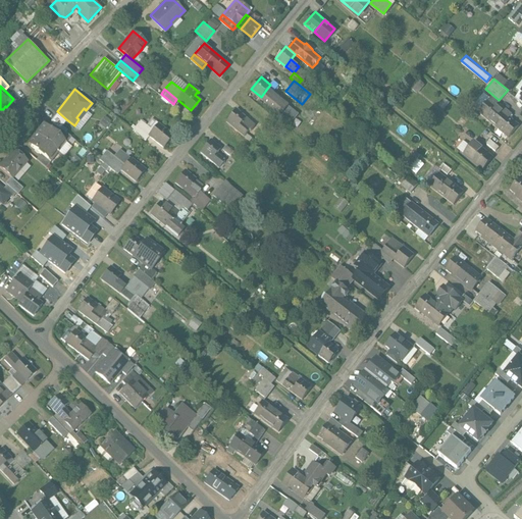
[(274,97),(266,90),(261,97),(268,103),(274,97)]
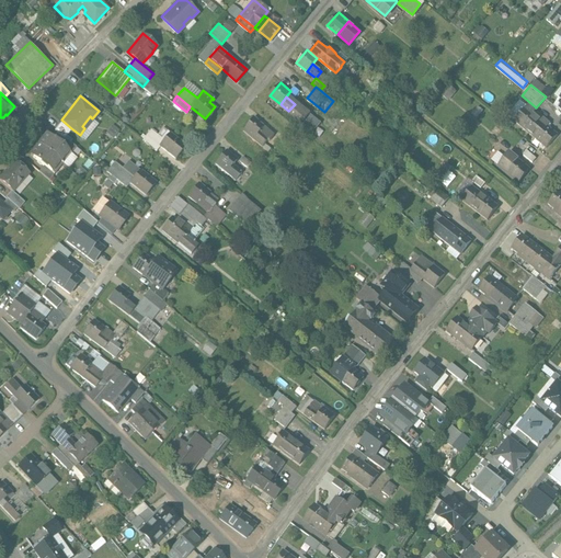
[(333,101),(324,112),(334,120),(343,109),(333,101)]
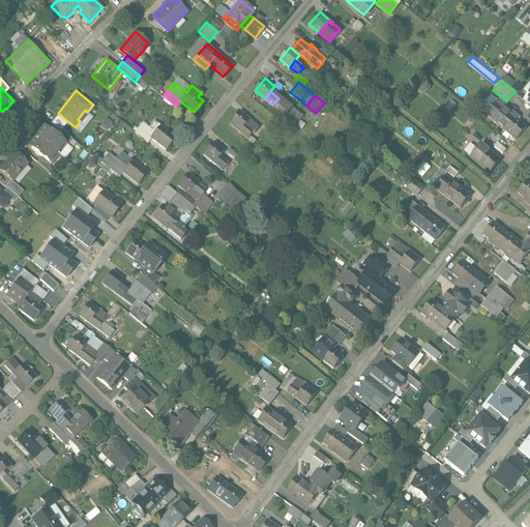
[(520,115),(498,96),(486,112),(516,138),(527,125),(517,117),(520,115)]
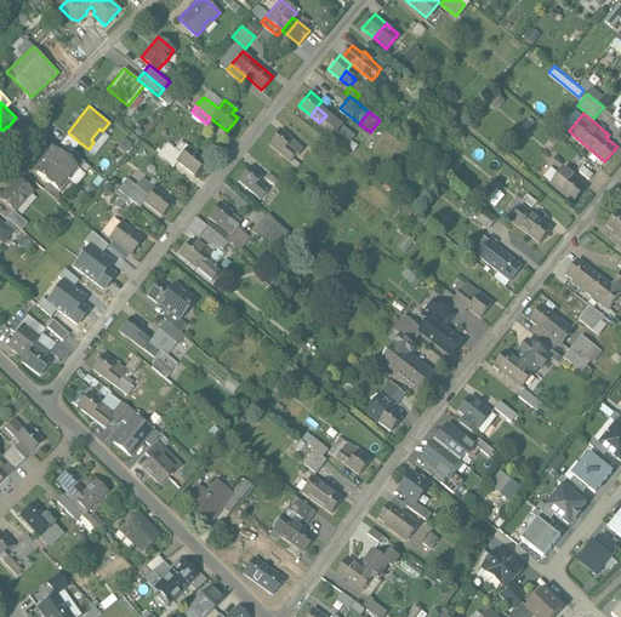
[(280,129),(269,143),(280,153),(288,144),(292,137),(280,129)]
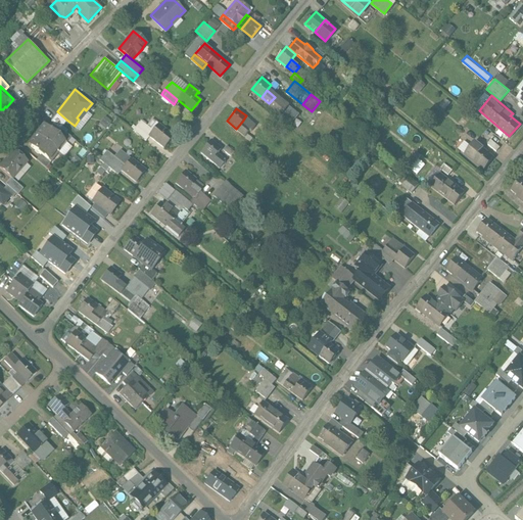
[(66,120),(57,111),(50,120),(60,127),(66,120)]
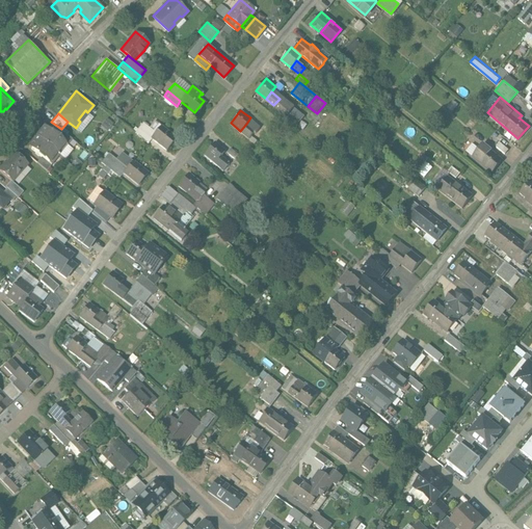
[(143,122),(135,131),(149,141),(153,136),(150,134),(152,132),(149,129),(151,127),(143,122)]
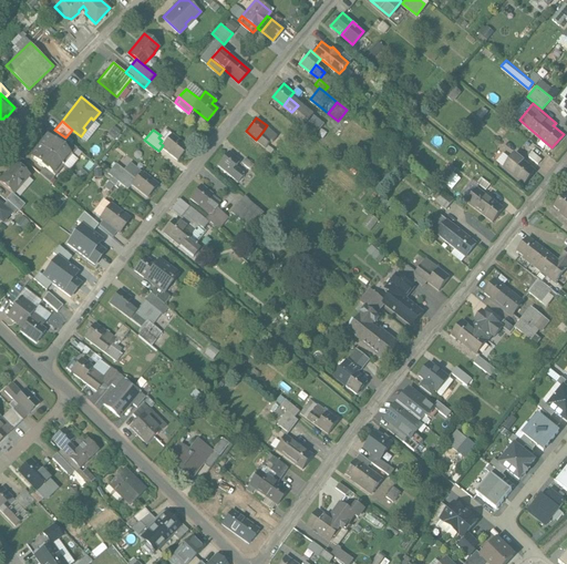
[(187,145),(168,130),(163,137),(161,135),(158,137),(162,141),(160,143),(163,145),(177,157),(187,145)]
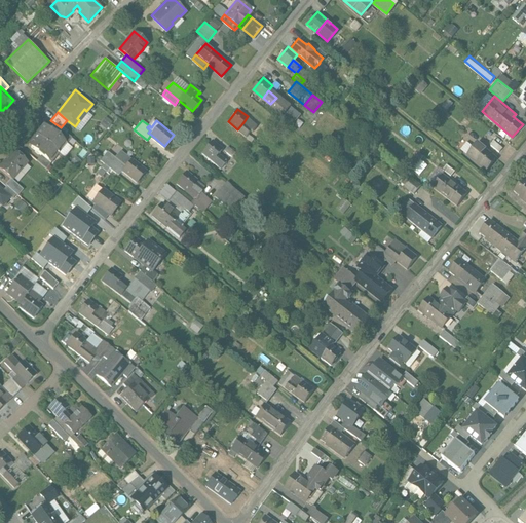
[(252,128),(243,122),(237,129),(246,136),(252,128)]
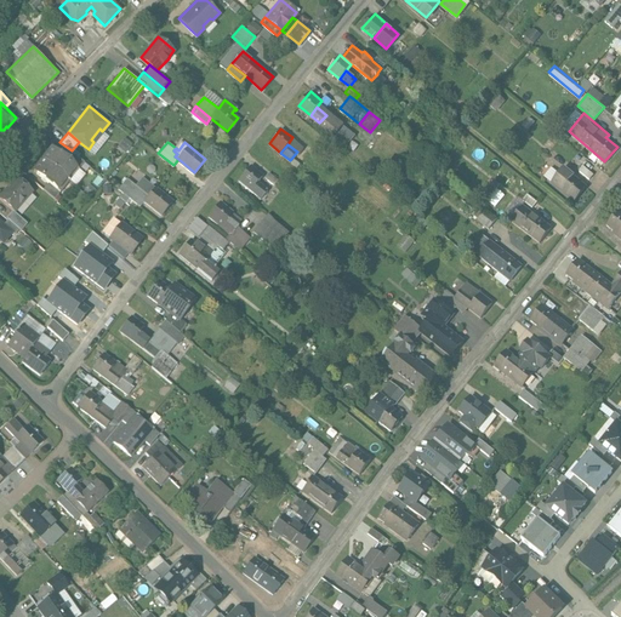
[(68,159),(53,146),(44,158),(69,180),(79,167),(68,159)]
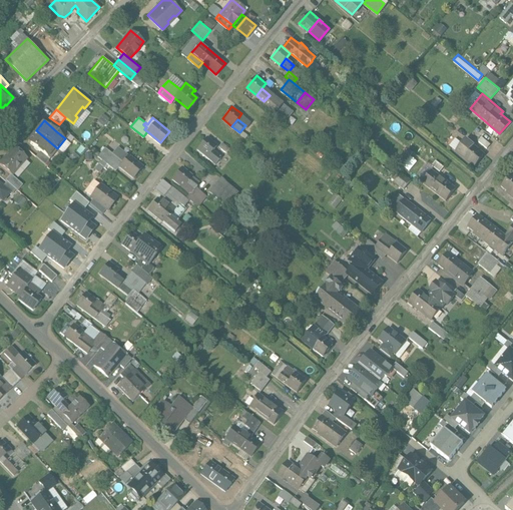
[(69,133),(60,125),(56,131),(65,138),(69,133)]
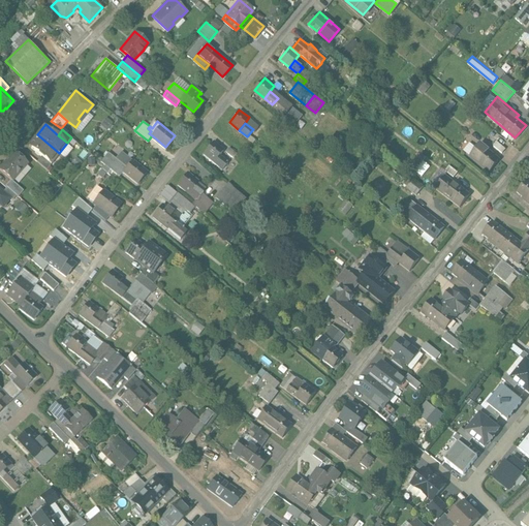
[(59,153),(37,134),(29,145),(41,155),(51,162),(59,153)]
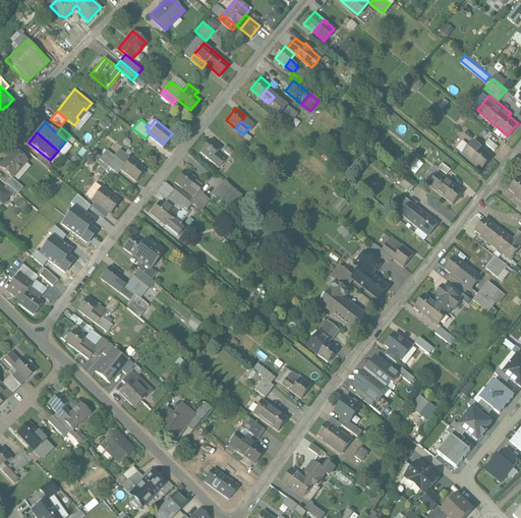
[(211,138),(200,151),(211,159),(216,152),(220,147),(211,138)]
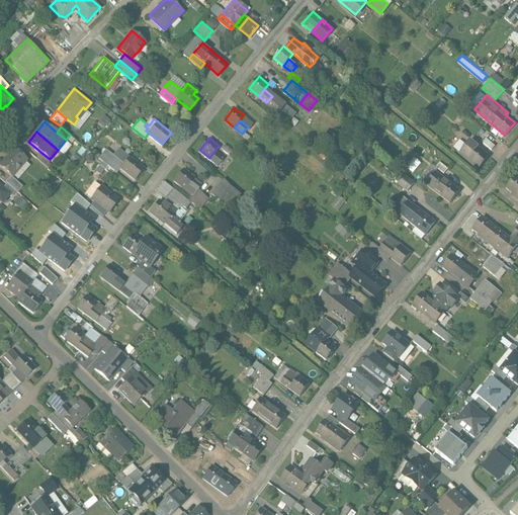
[(473,151),(465,144),(459,151),(468,158),(473,151)]
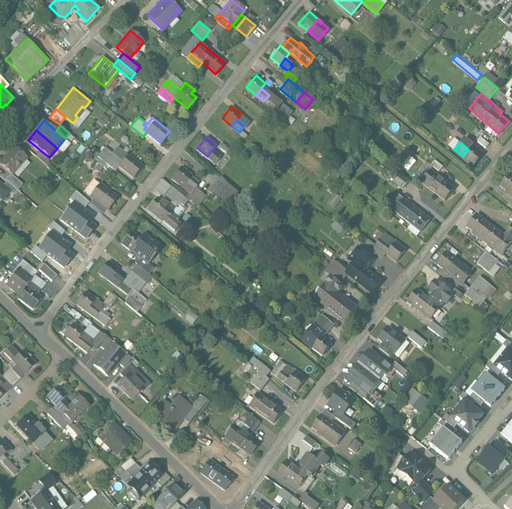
[(468,149),(463,156),(473,164),(482,152),(473,144),(468,149)]
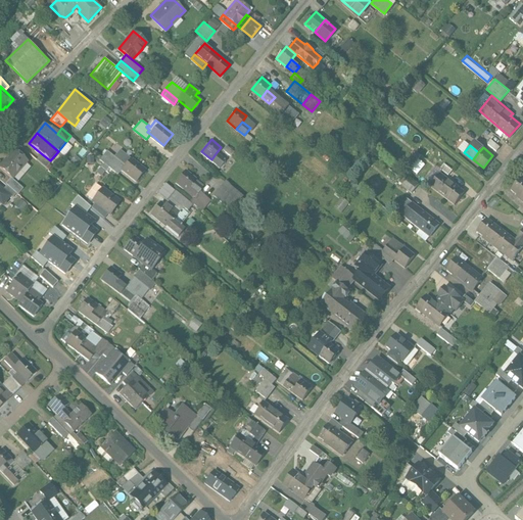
[(416,172),(426,162),(419,155),(421,153),(416,148),(403,159),(416,172)]
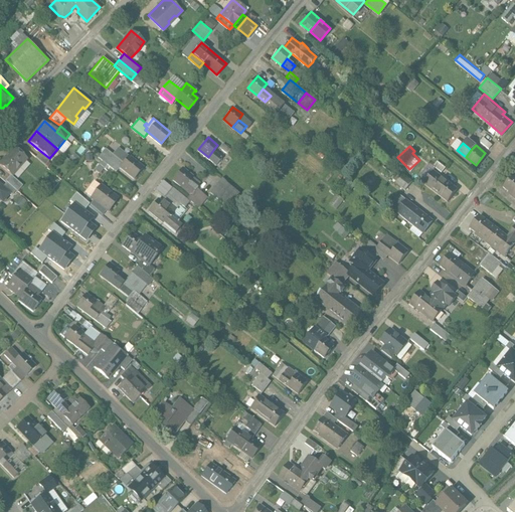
[(14,147),(0,162),(0,164),(10,174),(12,175),(26,158),(14,147)]
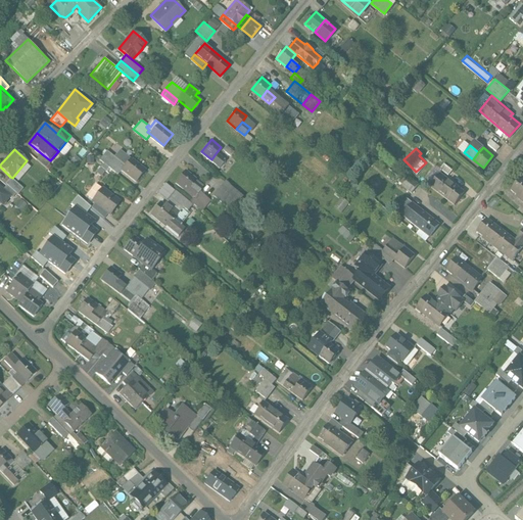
[(114,155),(106,149),(103,153),(122,169),(136,180),(145,168),(131,156),(129,158),(125,163),(114,155)]
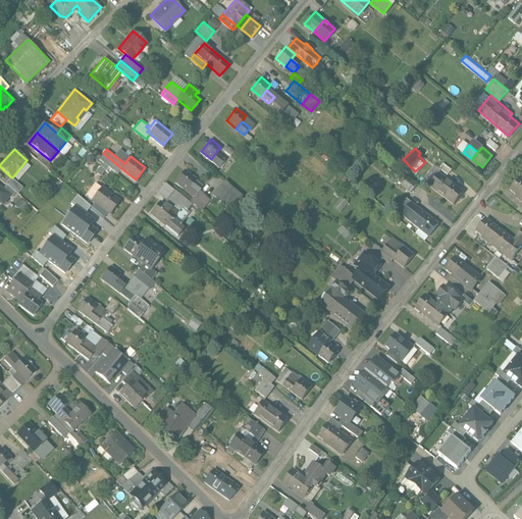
[(125,155),(118,149),(114,155),(124,163),(128,158),(124,155),(125,155)]
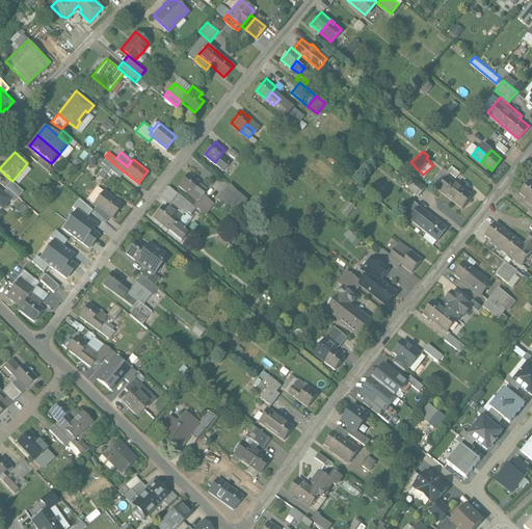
[(220,155),(215,162),(223,168),(229,162),(220,155)]
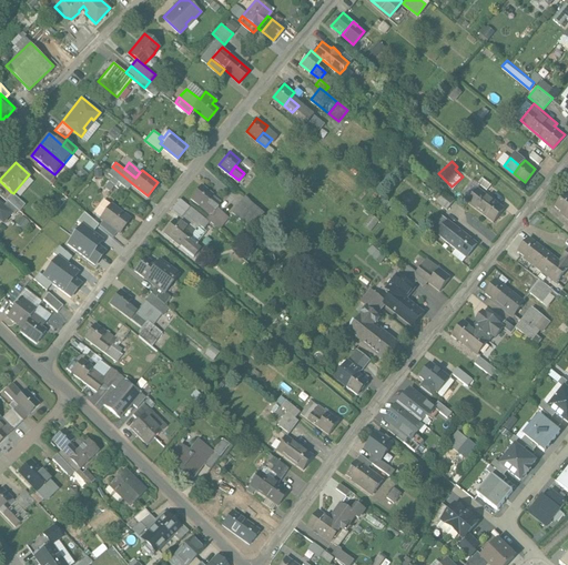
[(54,174),(44,167),(40,172),(50,181),(54,174)]
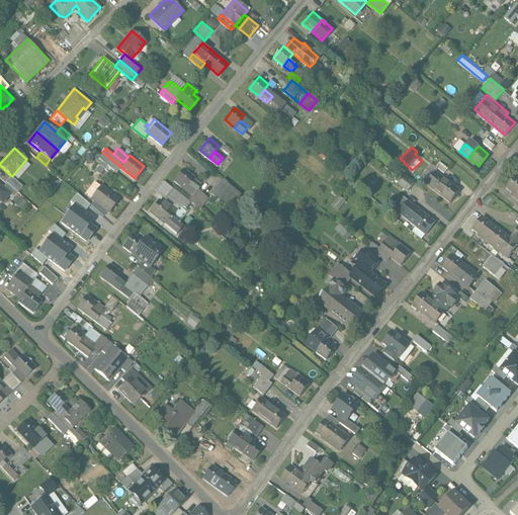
[(120,167),(102,152),(98,157),(116,171),(120,167)]
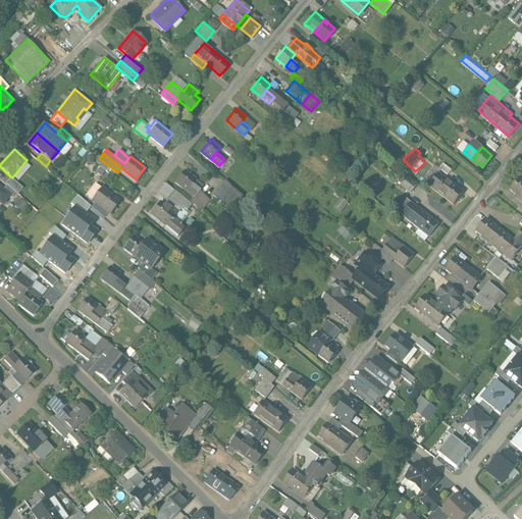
[(452,168),(444,162),(439,167),(448,173),(452,168)]
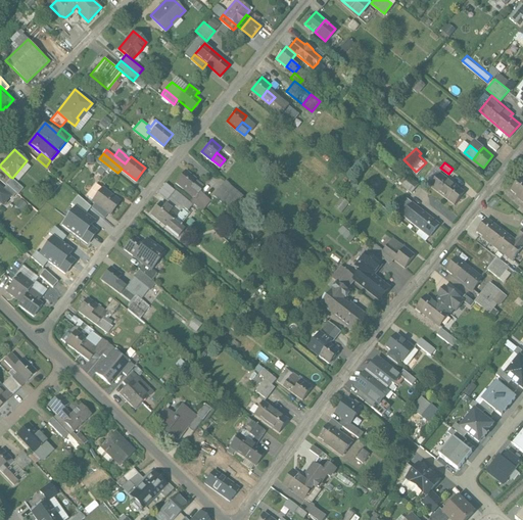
[(196,178),(186,170),(176,182),(186,190),(191,183),(196,178)]
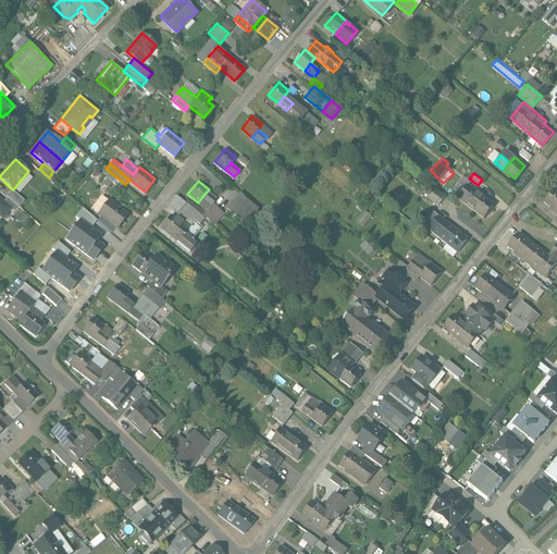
[(495,202),(469,183),(458,197),(484,217),(495,202)]
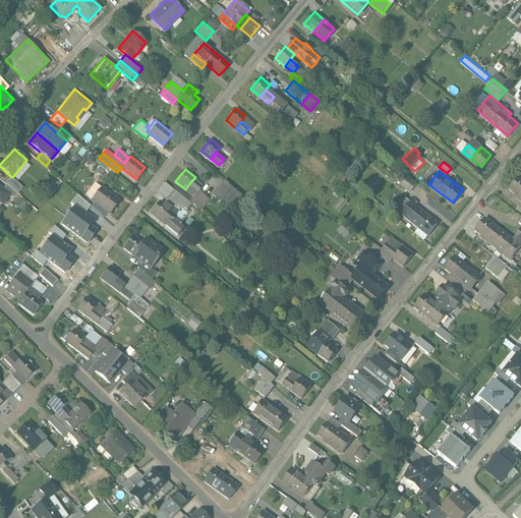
[(520,176),(519,175),(509,187),(519,196),(520,193),(520,176)]
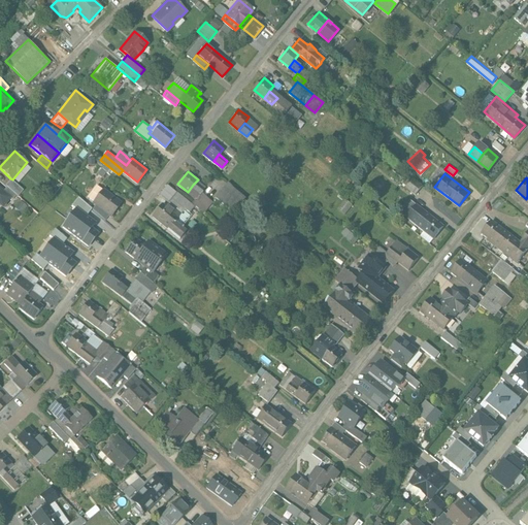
[(12,179),(10,178),(5,185),(7,186),(17,194),(18,195),(24,189),(12,179)]
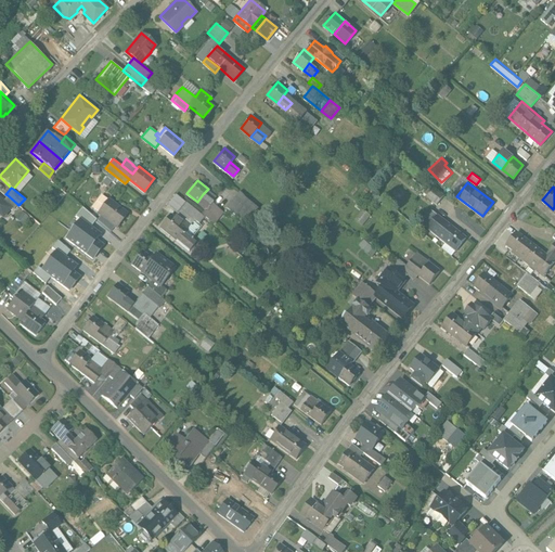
[(254,188),(247,196),(258,206),(266,197),(254,188)]
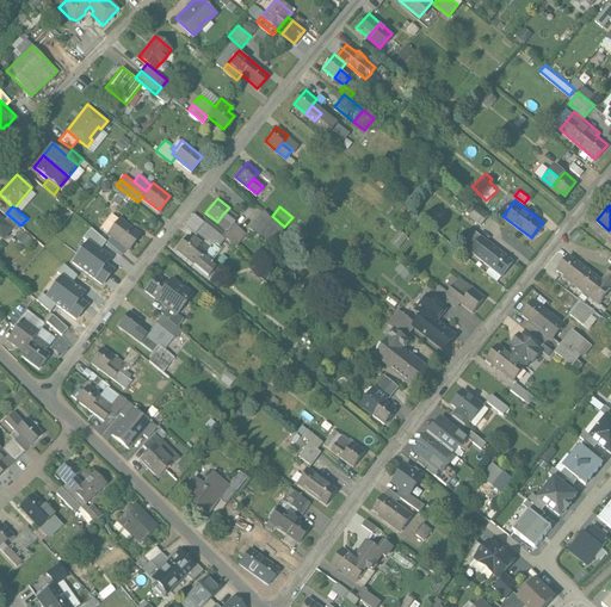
[(263,209),(248,227),(270,245),(284,227),(272,216),(263,209)]
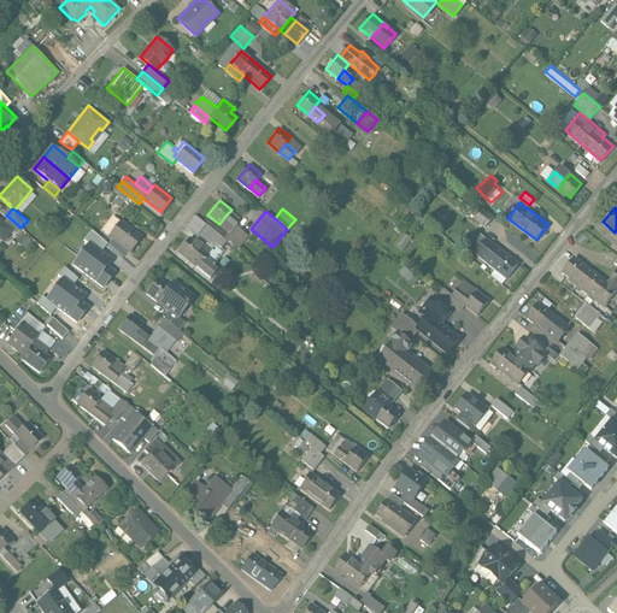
[(236,224),(225,216),(219,224),(229,233),(236,224)]
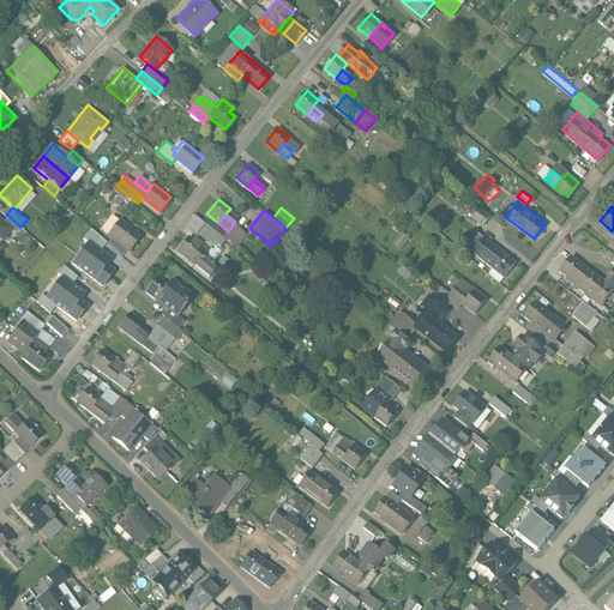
[(8,216),(2,223),(11,230),(12,229),(14,231),(19,225),(8,216)]
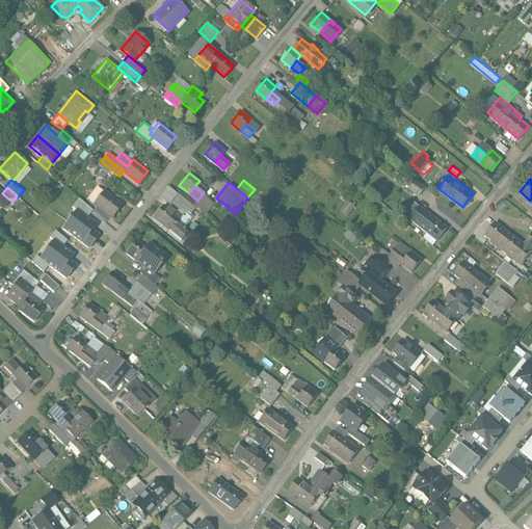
[(2,193),(0,190),(0,204),(3,207),(9,200),(2,193)]
